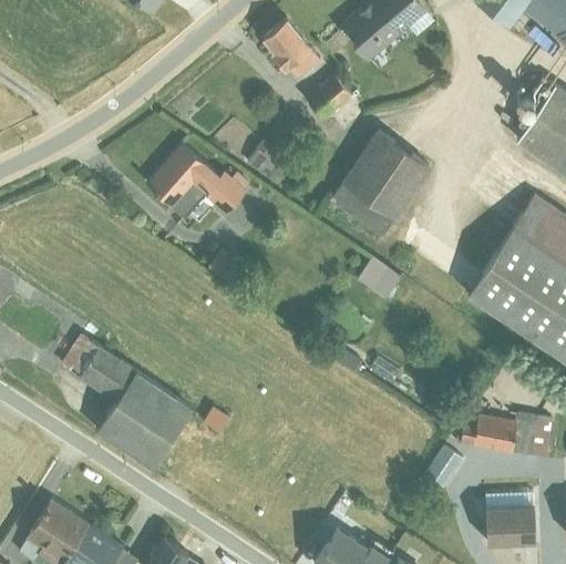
[(372,0),(342,26),(373,62),(431,14),(419,0),(372,0)]
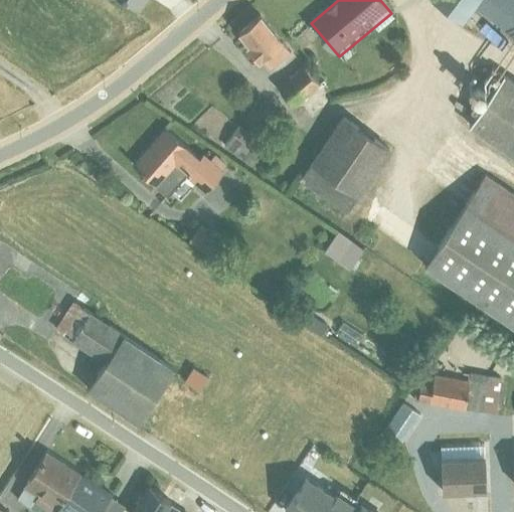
[(513,0),(437,0),(436,1),(467,23),(476,10),(513,36),(513,0)]
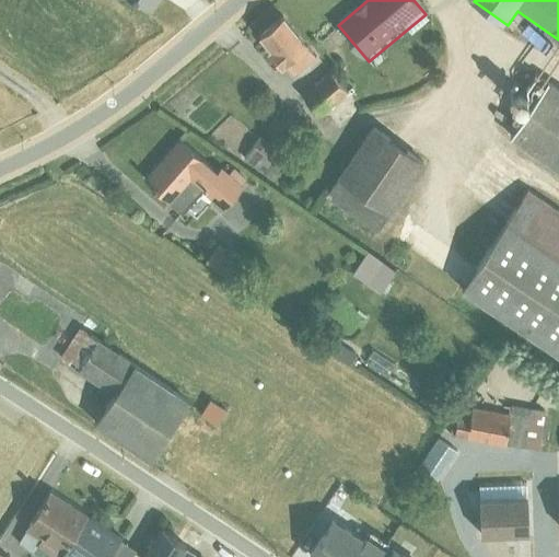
[(318,61),(287,21),(263,41),(294,80),(318,61)]
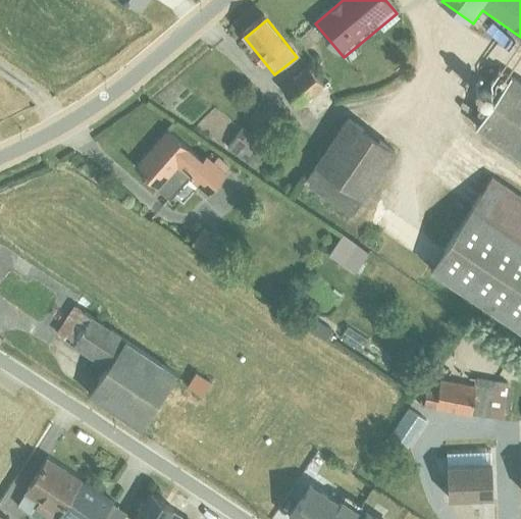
[(325,89),(308,69),(282,92),(300,111),(325,89)]
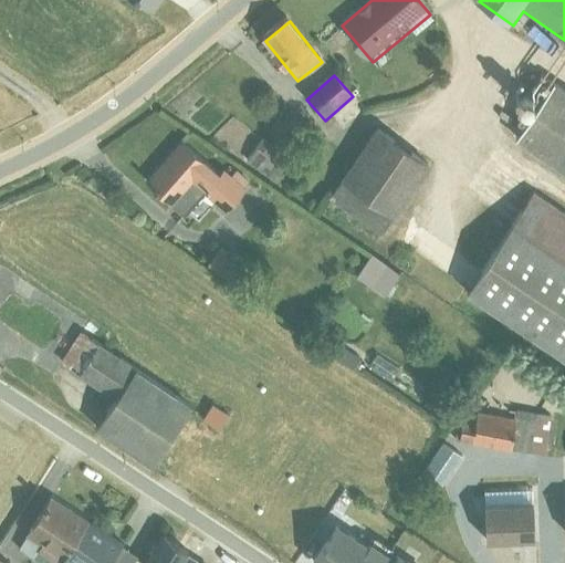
[(564,91),(553,83),(514,142),(564,175),(564,91)]
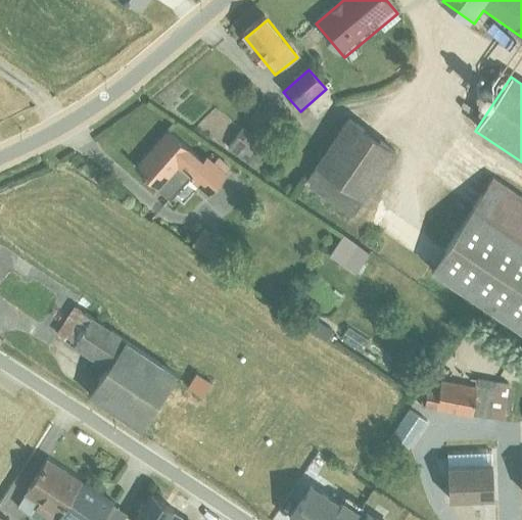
[(399,153),(352,121),(307,185),(354,218),(399,153)]
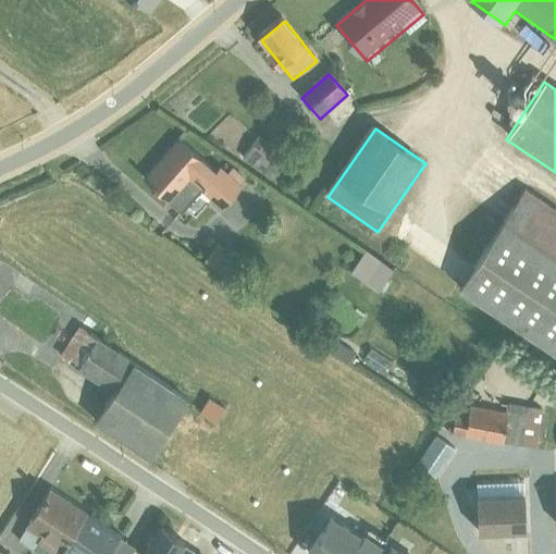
[(241,161),(261,176),(278,154),(257,139),(241,161)]
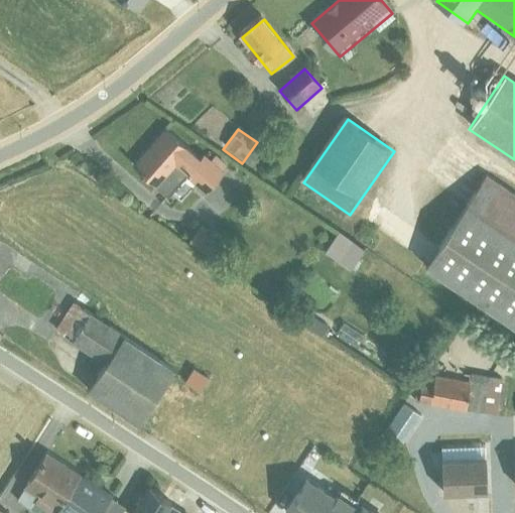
[(208,180),(155,131),(125,163),(159,195),(175,177),(194,195),(208,180)]
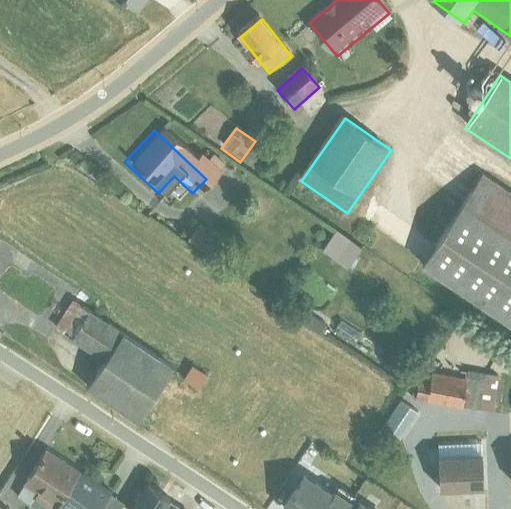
[(510,193),(482,174),(422,265),(510,325),(510,193)]
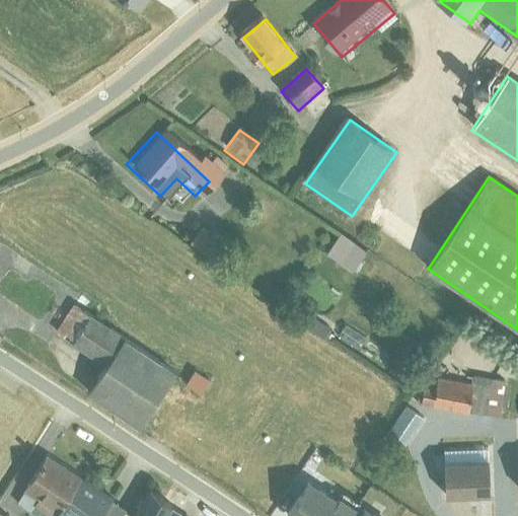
[(202,227),(189,246),(208,259),(218,242),(206,235),(209,231),(202,227)]
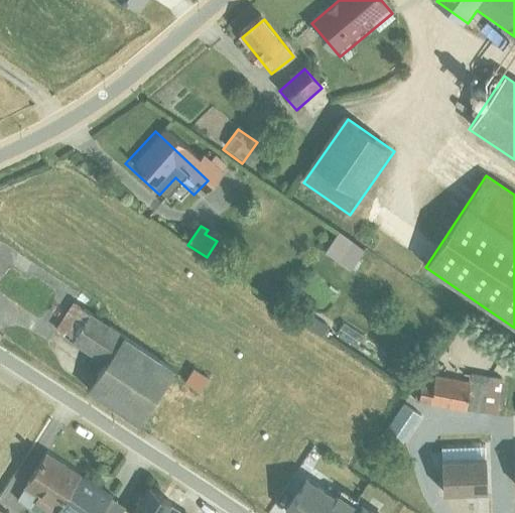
[(338,233),(325,253),(350,270),(364,250),(338,233)]
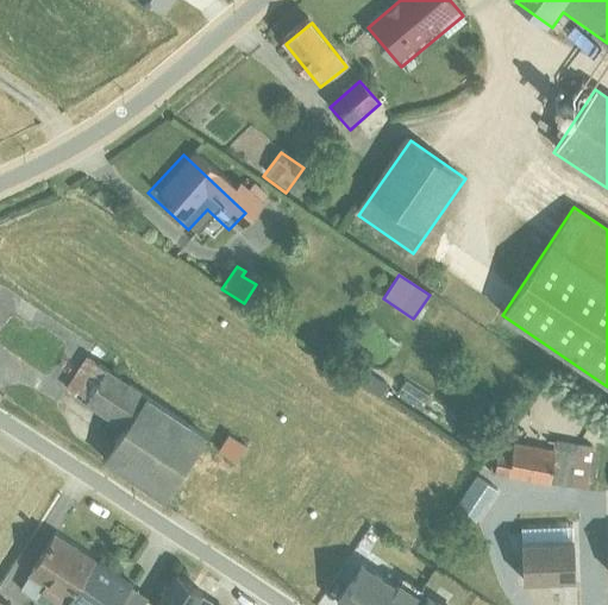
[(86,358),(64,392),(124,432),(104,462),(162,502),(205,439),(86,358)]
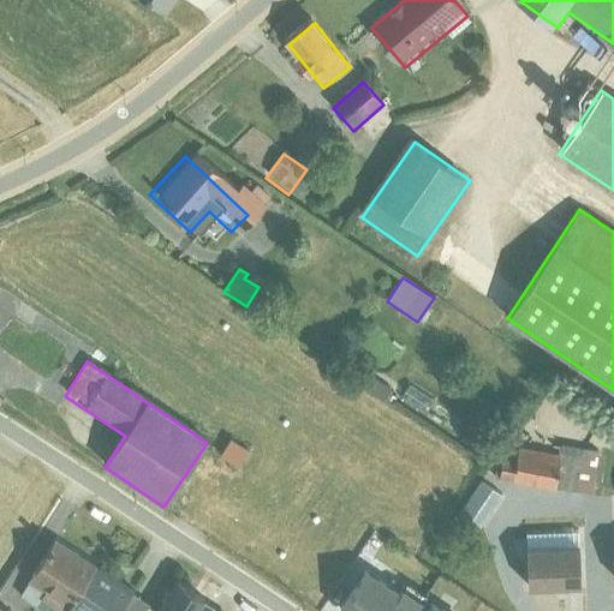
[(362,373),(357,382),(361,384),(358,387),(383,403),(392,393),(362,373)]
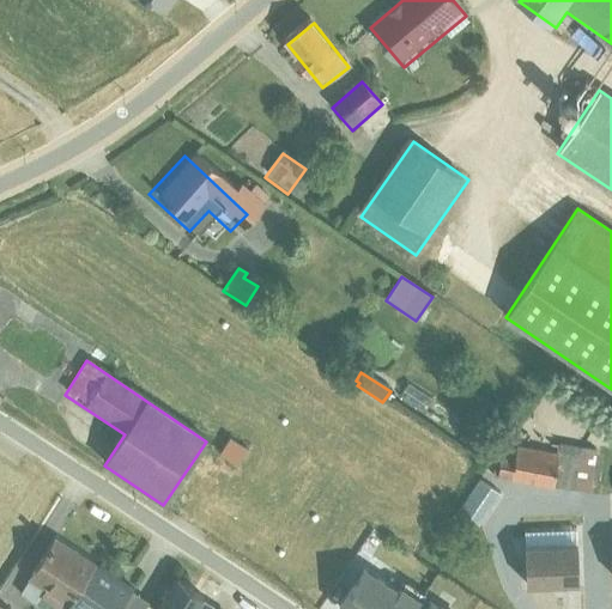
[(229,440),(219,456),(222,457),(236,468),(247,451),(229,440)]
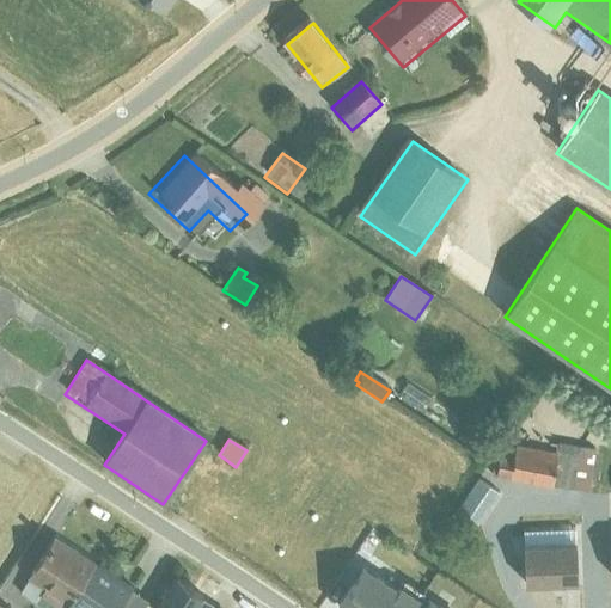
[(500,452),(496,478),(551,490),(551,487),(590,493),(596,450),(558,444),(557,454),(515,446),(514,453),(500,452)]
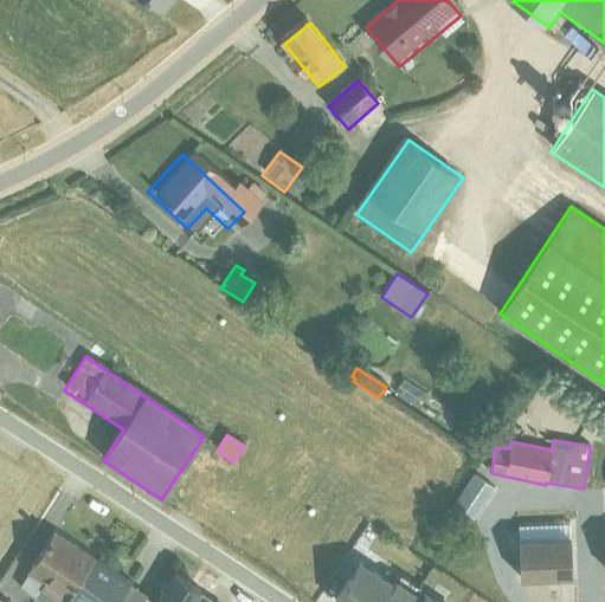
[(472,477),(451,509),(471,523),(494,491),(472,477)]
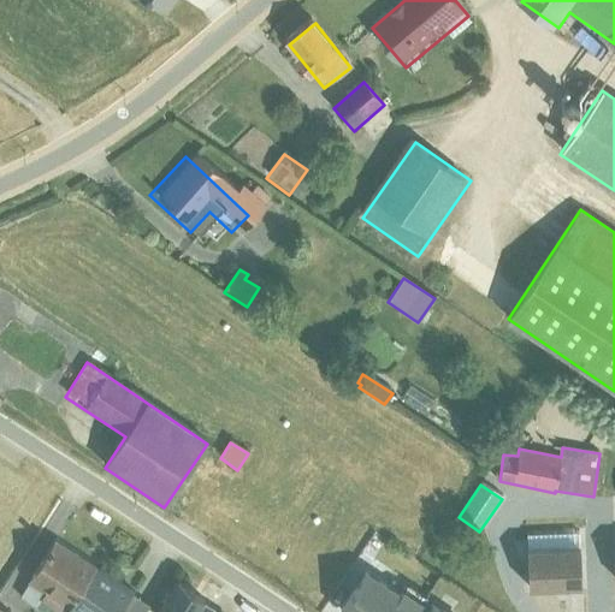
[(66,611),(94,569),(54,544),(19,599),(40,611),(66,611)]
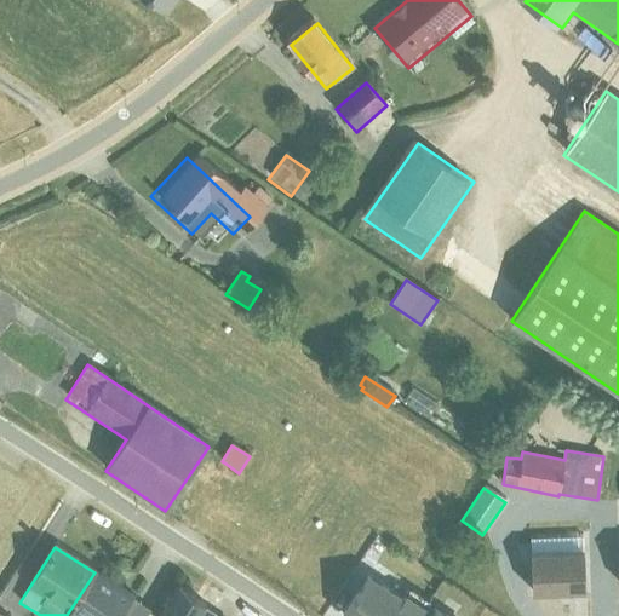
[(584,550),(531,552),(532,593),(585,591),(584,550)]
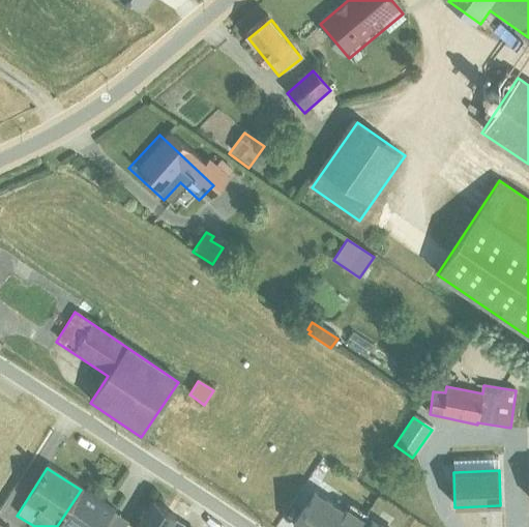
[(81,490),(57,526),(104,526),(113,513),(116,515),(117,513),(87,494),(85,497),(80,494),(82,491),(81,490)]
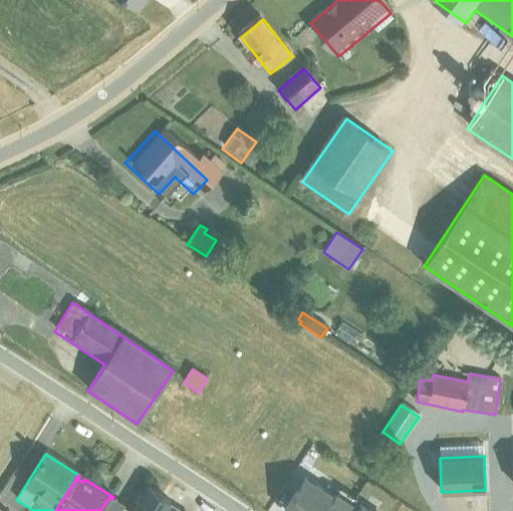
[(341,510),(349,499),(351,496),(338,488),(333,496),(305,478),(284,510),(341,510)]
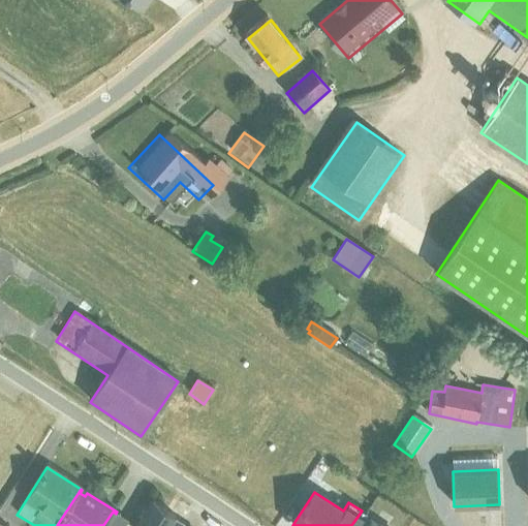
[(152,502),(137,525),(182,525),(173,519),(175,517),(152,502)]
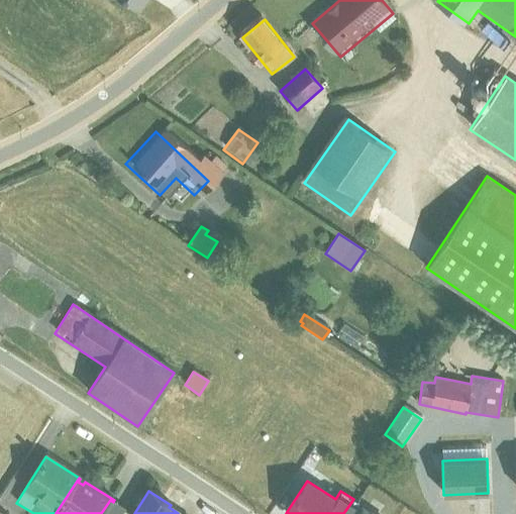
[(351,502),(343,513),(368,513),(357,507),(359,504),(353,499),(351,502)]
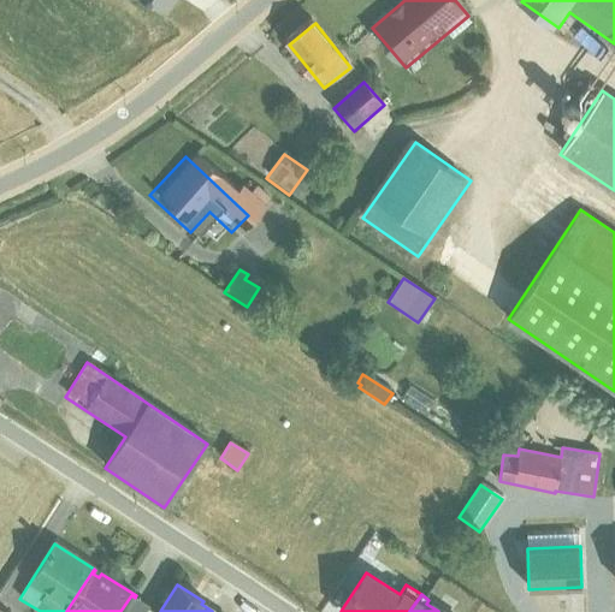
[(147,611),(149,607),(135,598),(131,595),(120,611),(147,611)]
